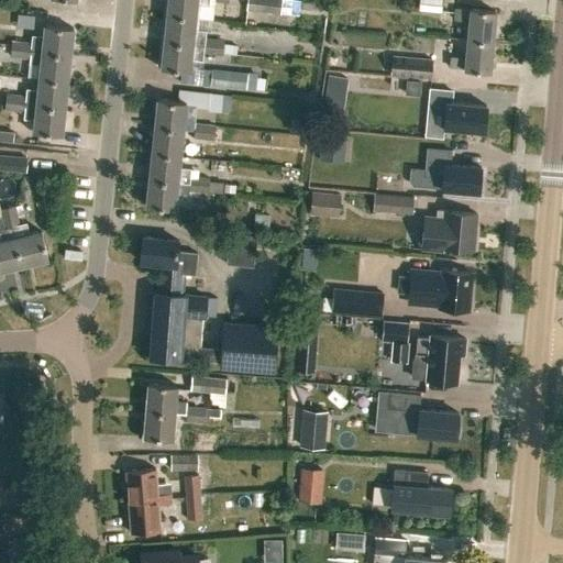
[(167,0),(166,15),(195,19),(196,6),(208,7),(209,1),(229,4),(229,0),(167,0)]
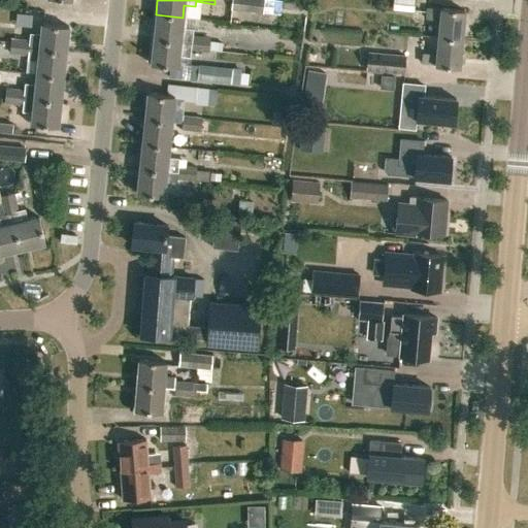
[(263,13),(264,0),(263,0),(232,0),(231,10),(263,13)]
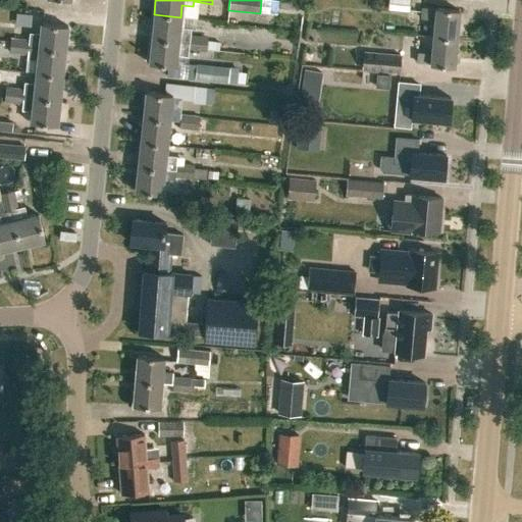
[(388,0),(388,9),(410,10),(410,0),(388,0)]
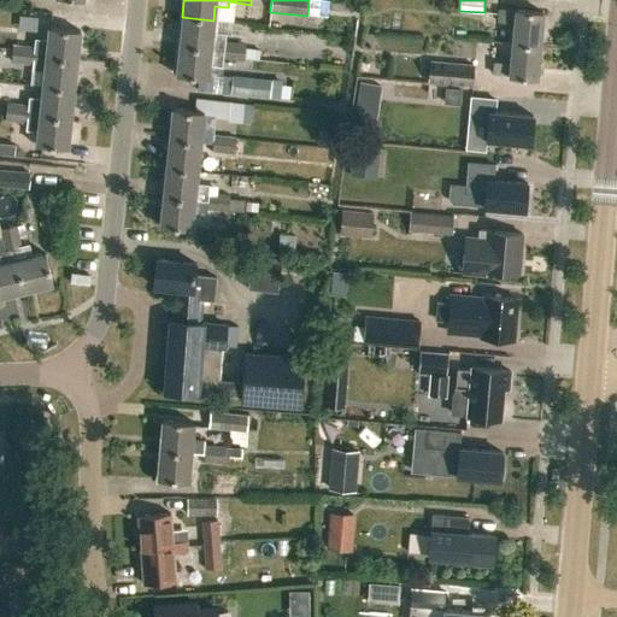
[(512,46),(539,47),(541,15),(516,12),(515,15),(499,13),(498,24),(513,27),(512,46)]
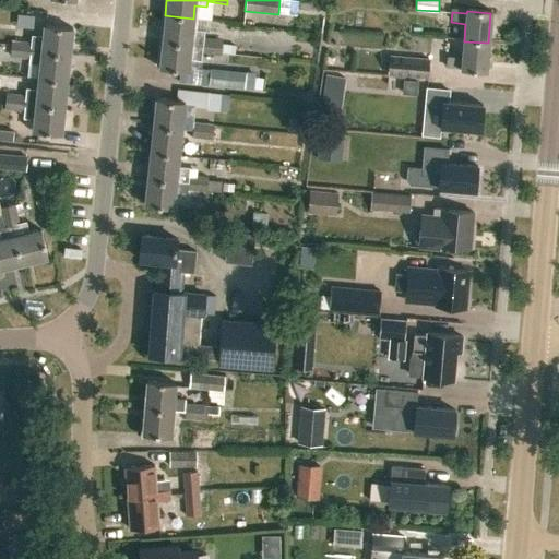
[(165,15),(162,42),(222,48),(222,45),(223,38),(204,36),(205,20),(193,19),(165,15)]
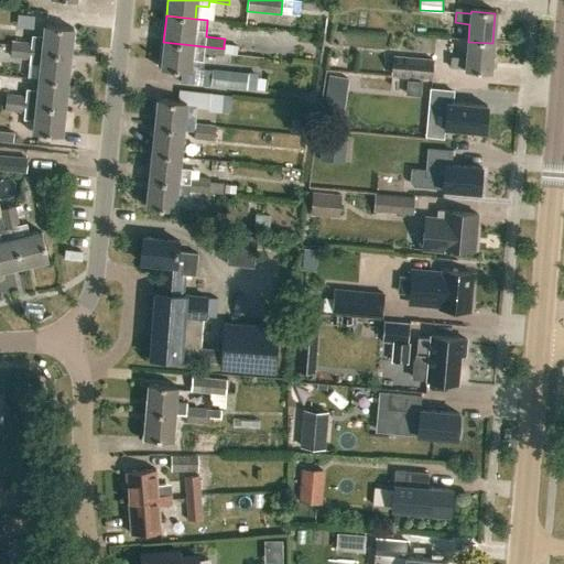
[(44,25),(42,38),(31,36),(30,44),(10,42),(9,50),(69,56),(73,29),(44,25)]
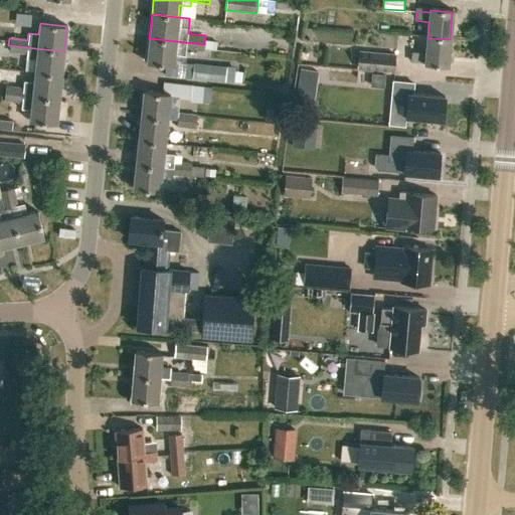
[(275,49),(276,28),(227,27),(227,48),(275,49)]
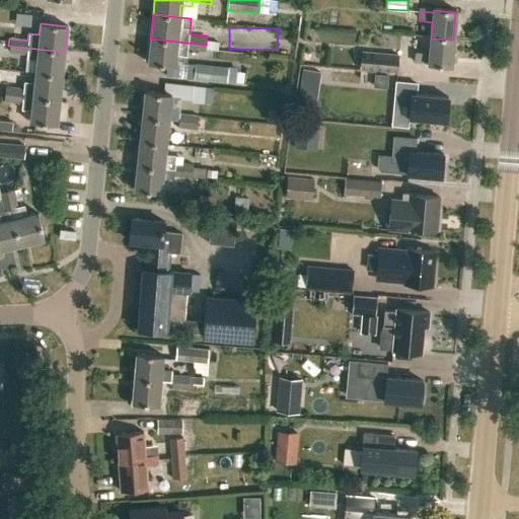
[(148,62),(174,65),(175,54),(186,55),(187,48),(205,50),(206,49),(206,45),(150,39),(148,62)]
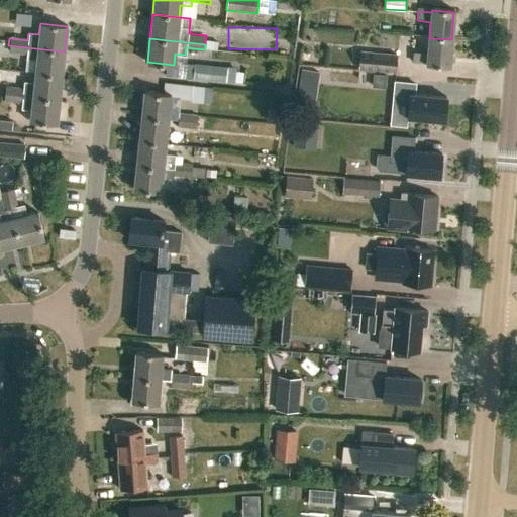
[(425,65),(448,67),(451,39),(429,38),(427,55),(414,54),(413,62),(425,65)]
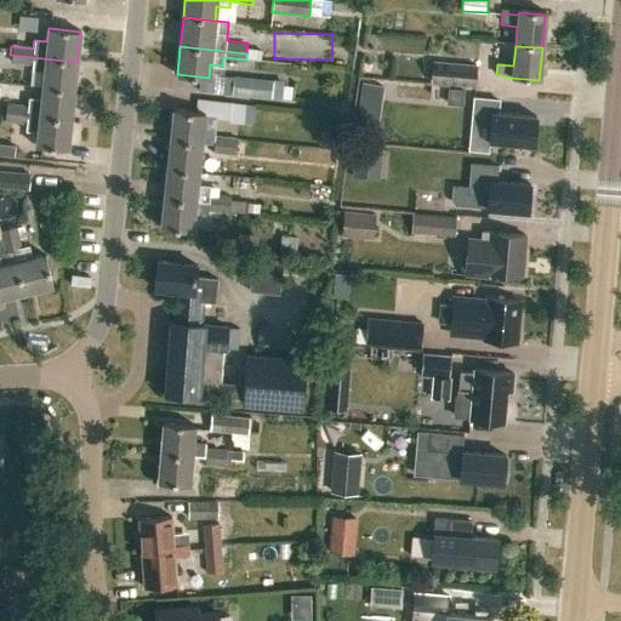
[(246,53),(246,58),(261,61),(261,51),(246,50),(246,53)]
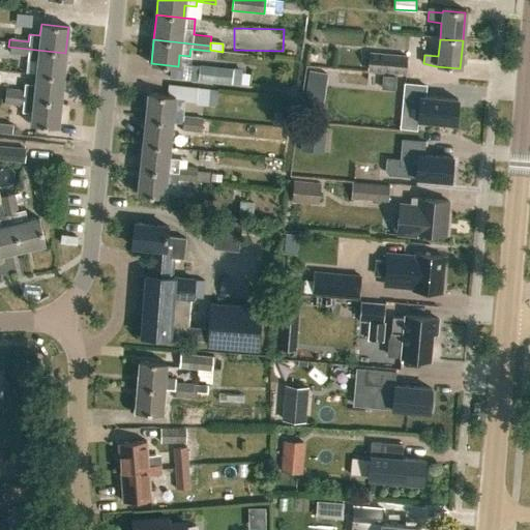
[(62,78),(65,53),(8,47),(8,53),(27,55),(26,59),(37,61),(35,75),(62,78)]
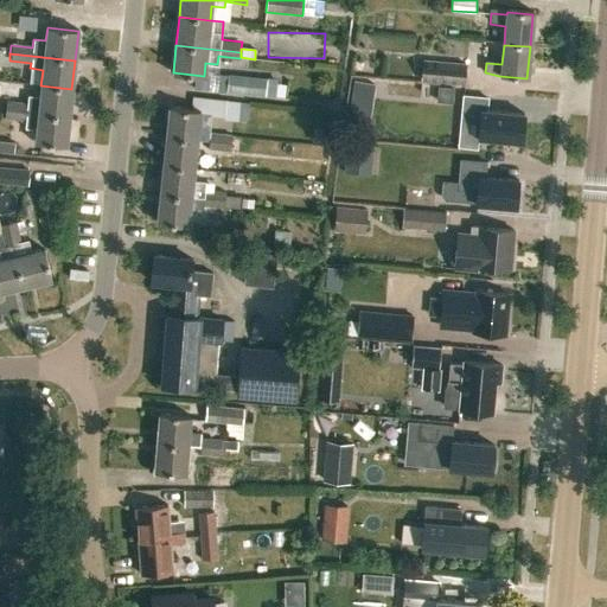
[(421,80),(465,83),(467,62),(423,58),(421,80)]
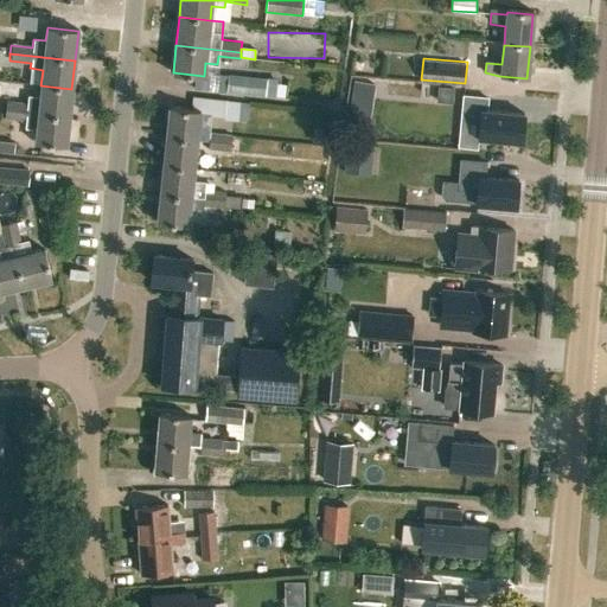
[(229,75),(227,91),(266,96),(267,80),(229,75)]
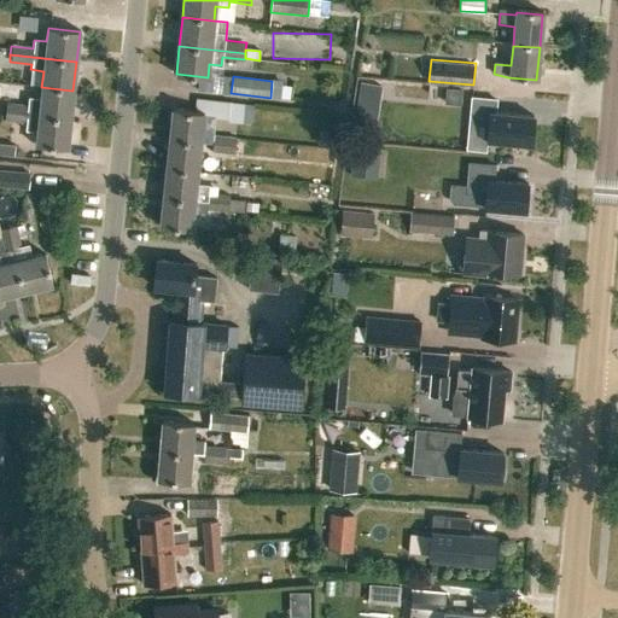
[(272,81),(270,98),(280,98),(281,86),(281,82),(272,81)]
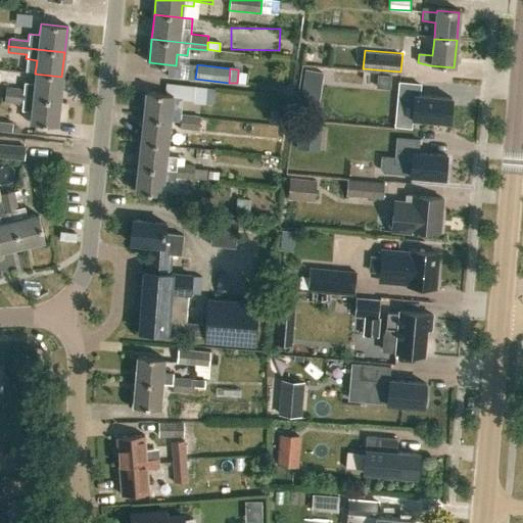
[(305,69),(300,104),(317,106),(322,73),(305,69)]
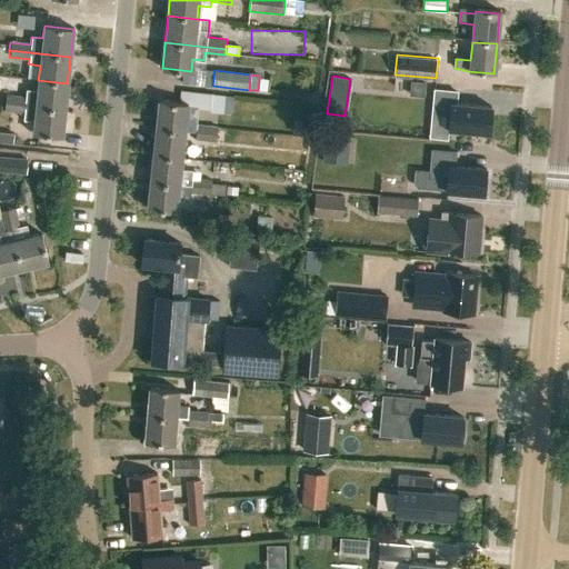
[(38,80),(37,91),(27,90),(26,98),(6,96),(5,103),(63,110),(67,83),(38,80)]
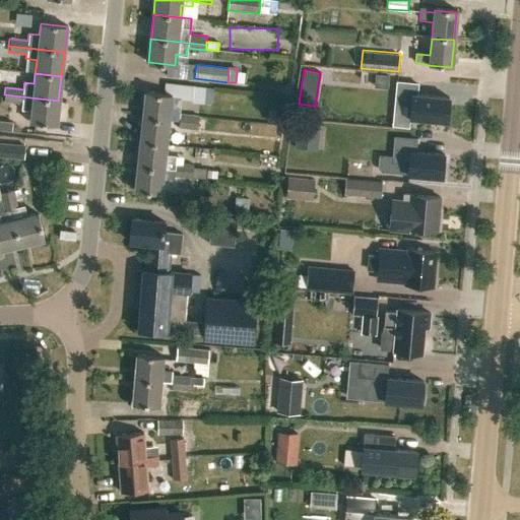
[(376,75),(375,86),(387,88),(388,76),(376,75)]
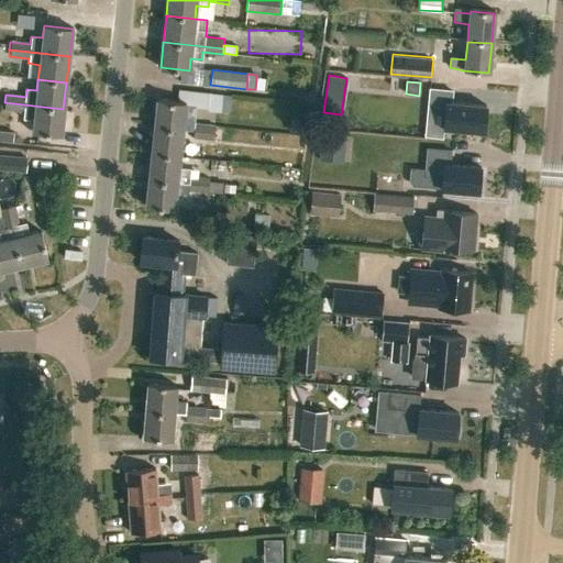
[(430,88),(428,111),(445,112),(443,129),(482,132),(484,105),(450,101),(451,90),(430,88)]
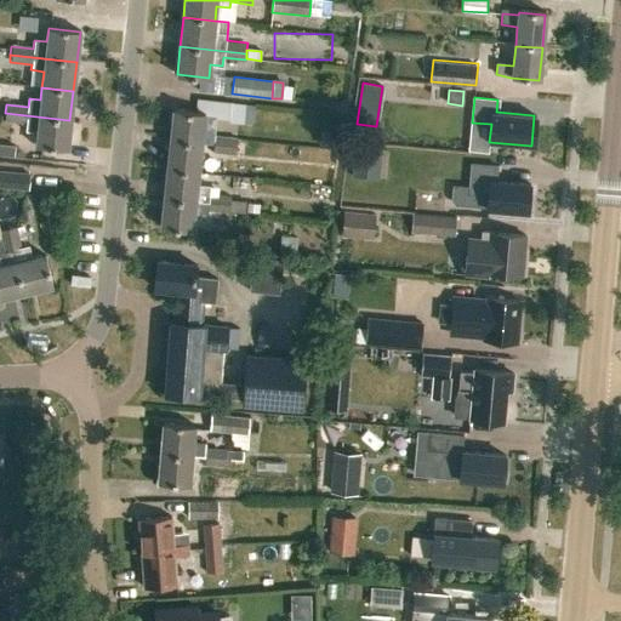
[(231,103),(229,120),(243,121),(245,104),(231,103)]
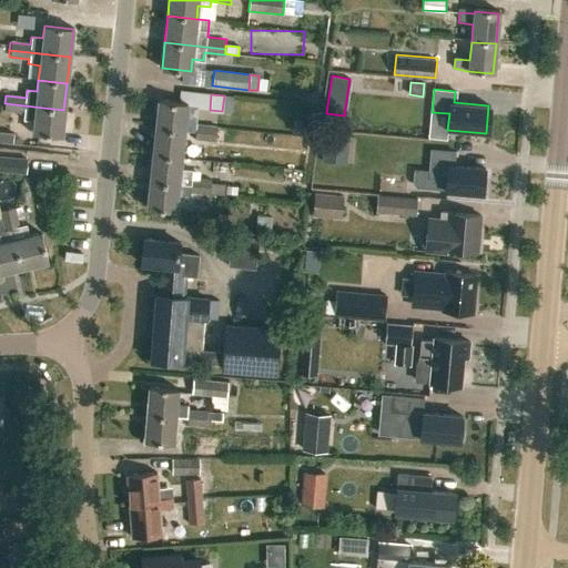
[(155,128),(184,131),(186,103),(158,101),(155,128)]
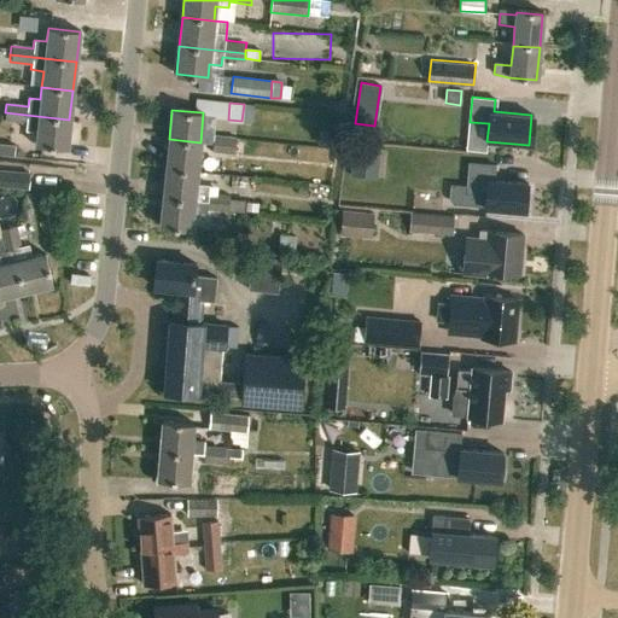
[(65,150),(69,120),(5,112),(5,120),(27,122),(25,132),(36,132),(34,146),(65,150)]
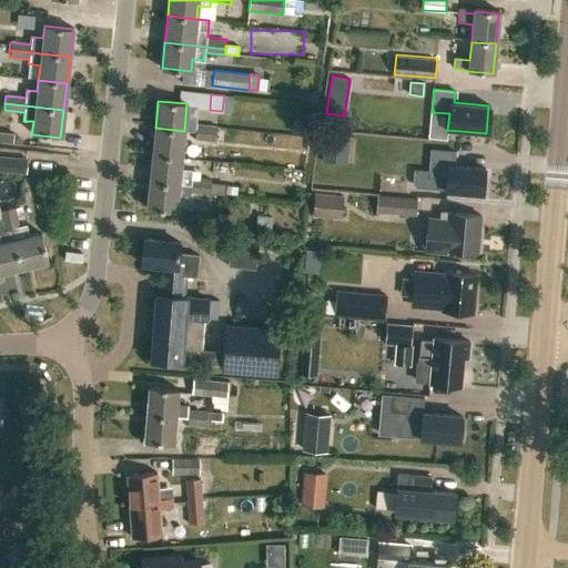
[(195,139),(215,141),(217,124),(198,122),(195,139)]
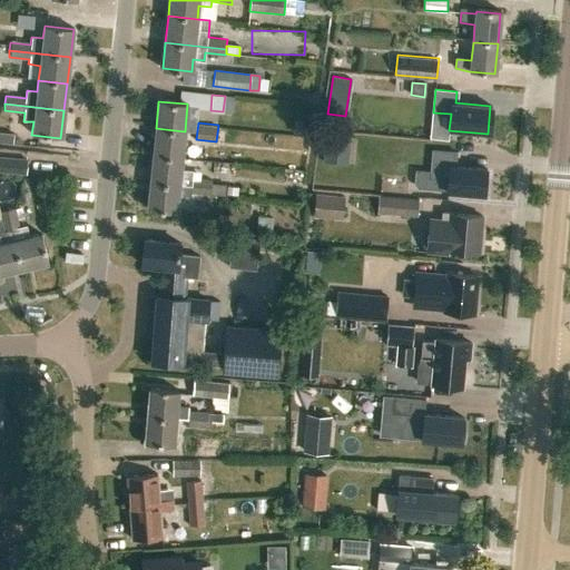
[(153,155),(182,158),(185,131),(156,128),(153,155)]
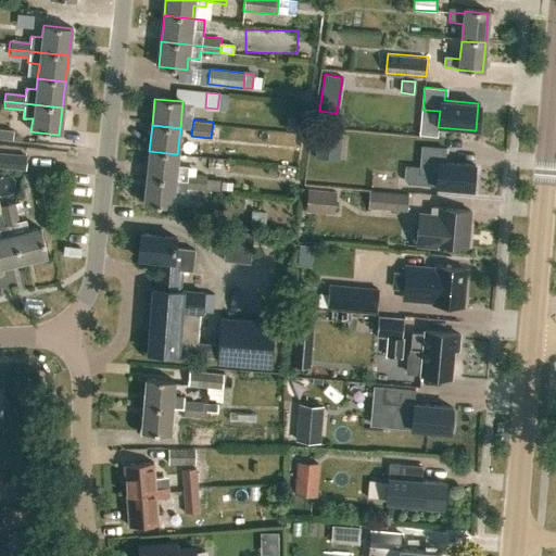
[(339,136),(317,135),(316,159),(338,161),(339,136)]
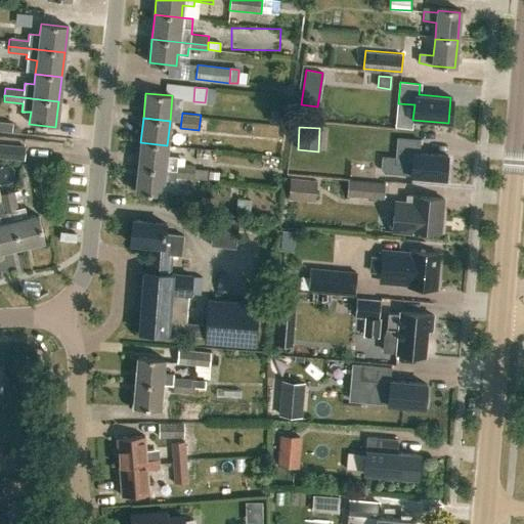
[(382,172),(444,177),(446,155),(418,153),(419,139),(397,137),(395,158),(381,156),(379,169),(382,172)]
